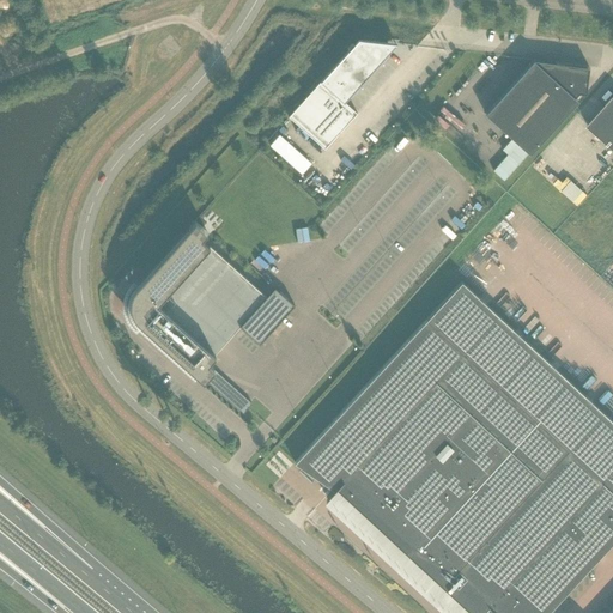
[(344,101),(396,43),(358,38),(353,44),(352,43),(347,48),(349,49),(289,116),(325,149),(357,113),(344,101)]
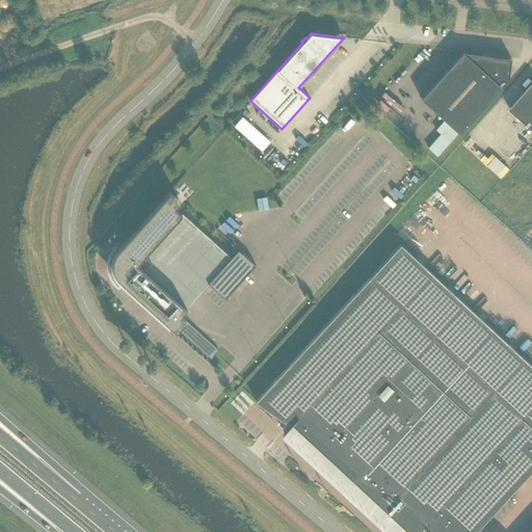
[(502,80),(508,81),(511,58),(463,52),(421,99),(459,134),(502,87),(499,84),(502,80)]
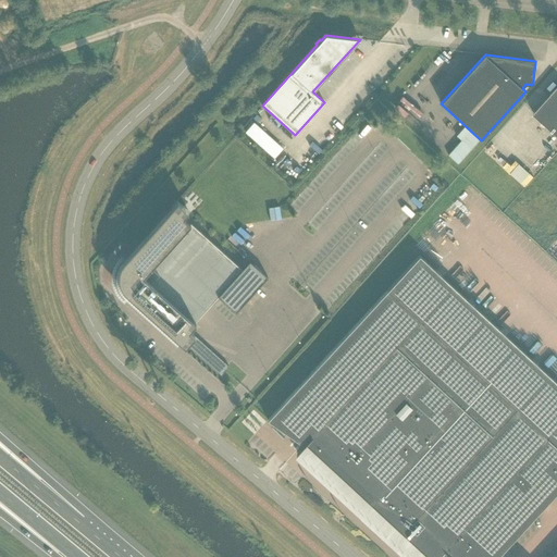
[(556,87),(533,113),(556,135),(556,87)]
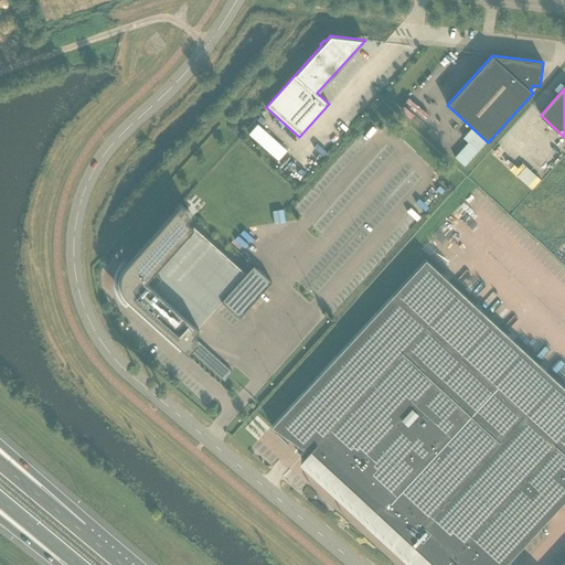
[(280,163),(286,158),(272,145),(266,151),(280,163)]
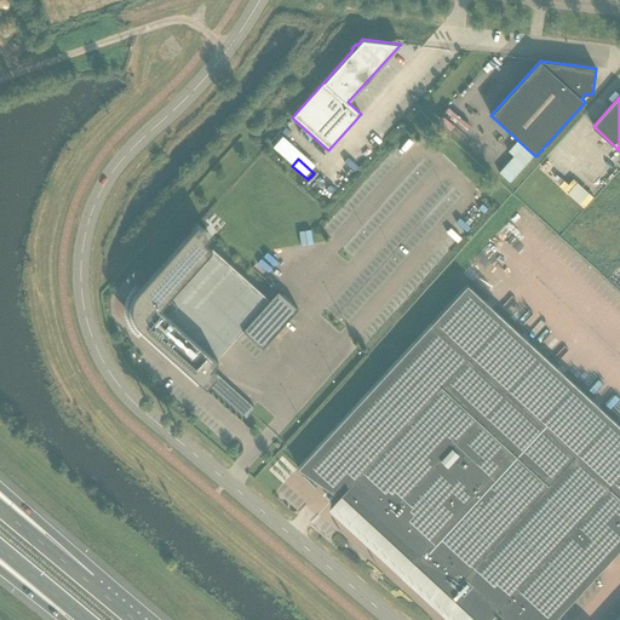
[(574,181),(569,187),(563,181),(560,187),(569,195),(579,184),(574,181)]
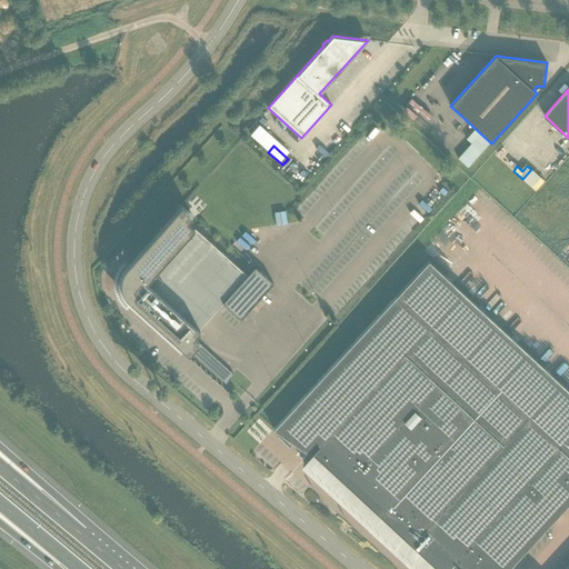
[(532,170),(523,180),(537,193),(547,183),(532,170)]
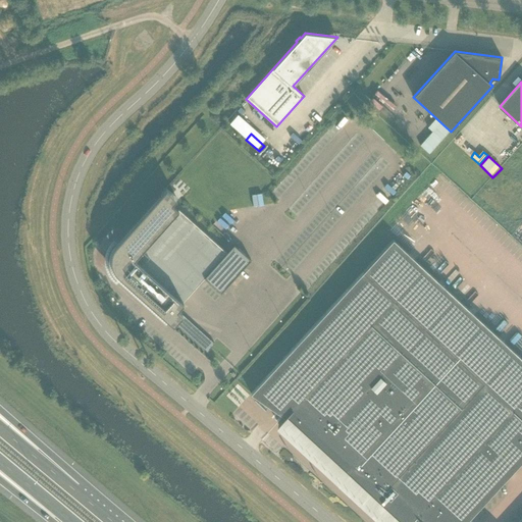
[(166,188),(116,243),(112,249),(110,256),(107,259),(111,262),(113,269),(117,274),(172,323),(183,313),(176,308),(205,277),(221,293),(251,259),(235,244),(226,252),(171,202),(176,197),(166,188)]
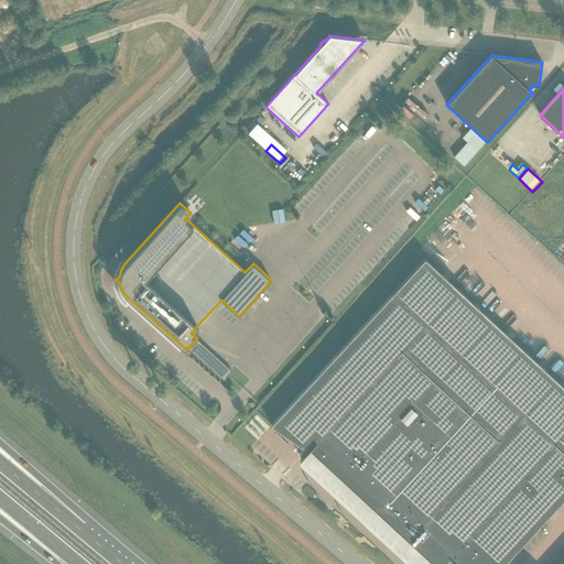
[(563,433),(563,388),(424,259),(271,425),(307,451),(301,457),(302,458),(303,456),(368,517),(418,563),(444,563),(451,559),(451,560),(563,433)]
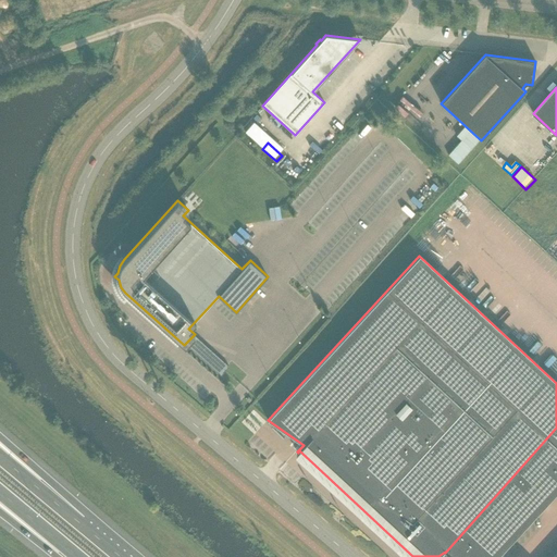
[(219,302),(212,310),(217,314),(224,307),(219,302)]
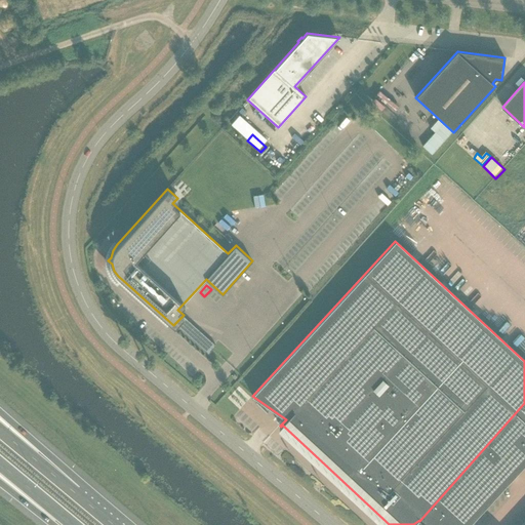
[(524,403),(419,521),(423,524),(469,524),(524,463),(524,403)]
